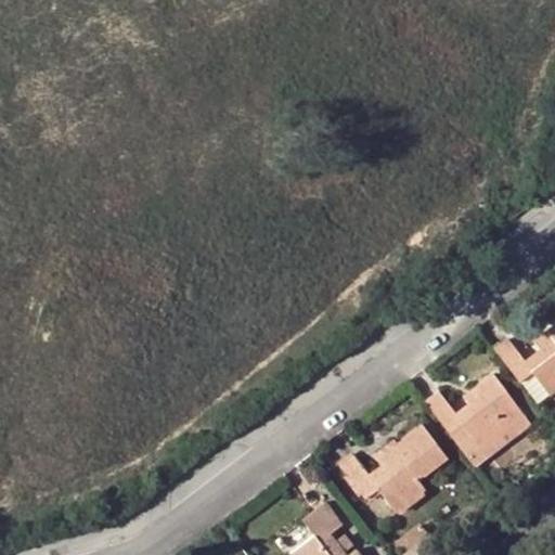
[(506,340),(493,350),(517,383),(534,405),(547,395),(549,397),(554,391),(554,324),(545,333),(552,341),(540,351),(524,363),(506,340)]
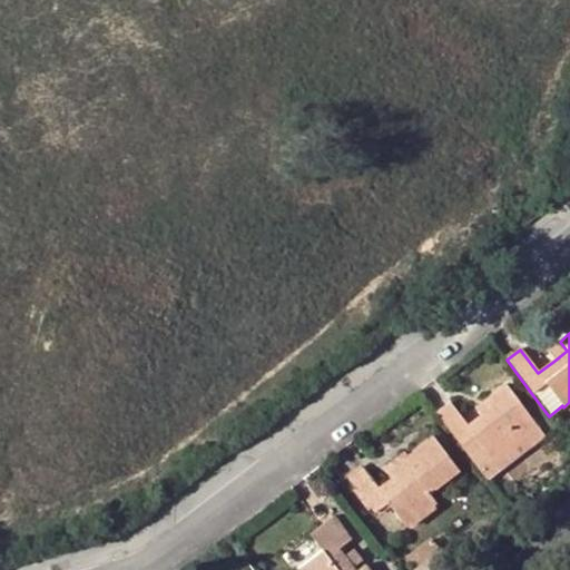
[(567,351),(560,342),(547,351),(554,361),(567,351)]
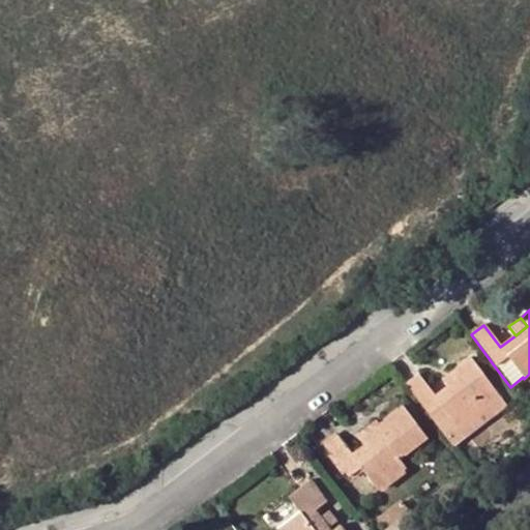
[(417,375),(404,385),(435,425),(446,416),(457,430),(499,398),(469,358),(450,372),(455,379),(446,387),(435,396),(417,375)]
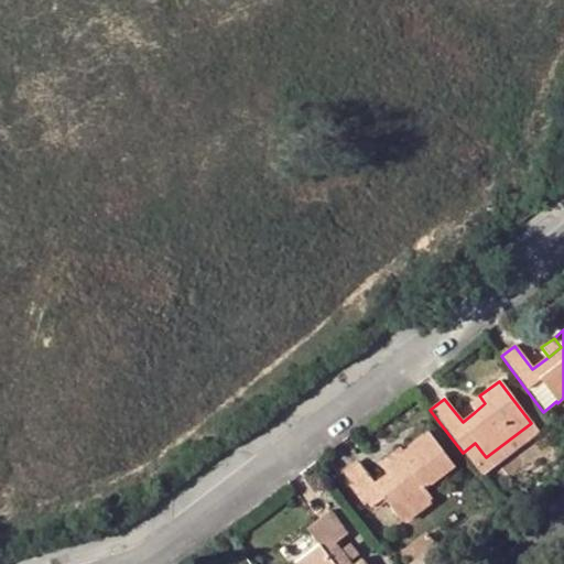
[(468,404),(475,412),(485,403),(479,396),(468,404)]
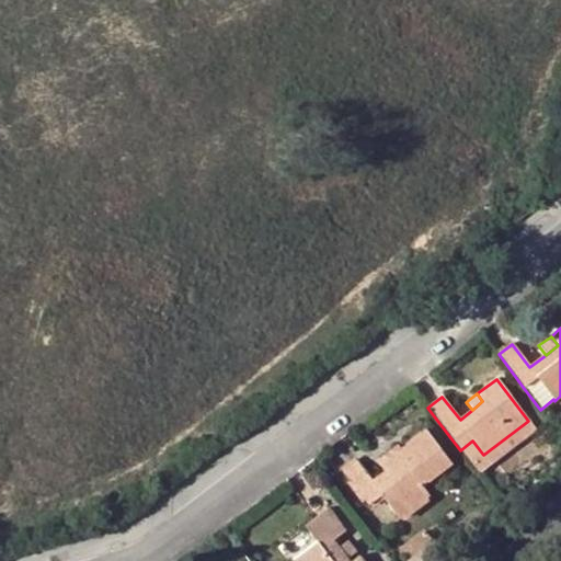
[(460,450),(478,473),(534,428),(528,421),(483,455),(472,441),(460,450)]
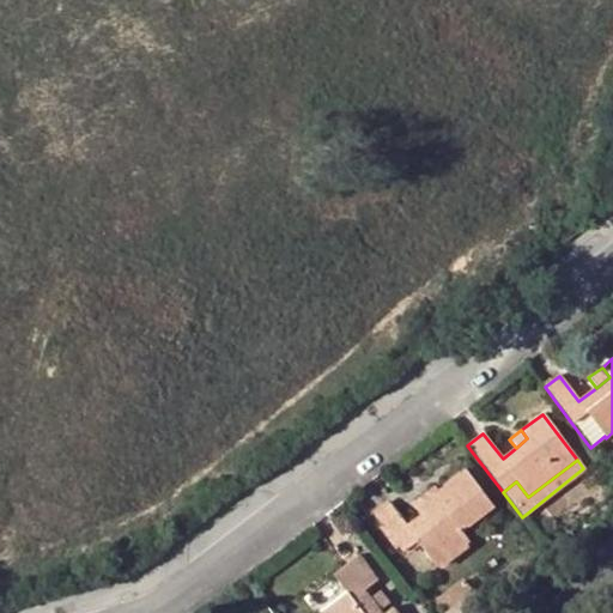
[(375,517),(401,551),(413,542),(435,569),(468,542),(461,532),(492,508),(465,471),(431,497),(439,507),(424,519),(408,532),(389,505),(375,517)]
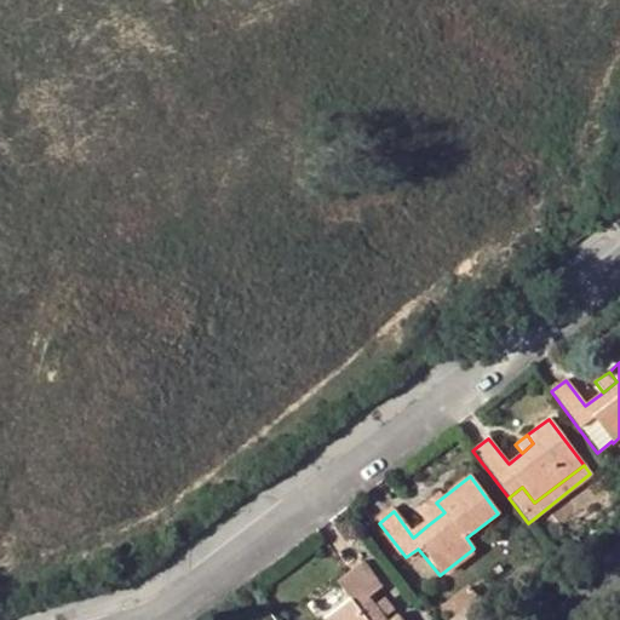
[(445,512),(436,503),(422,514),(429,524),(445,512)]
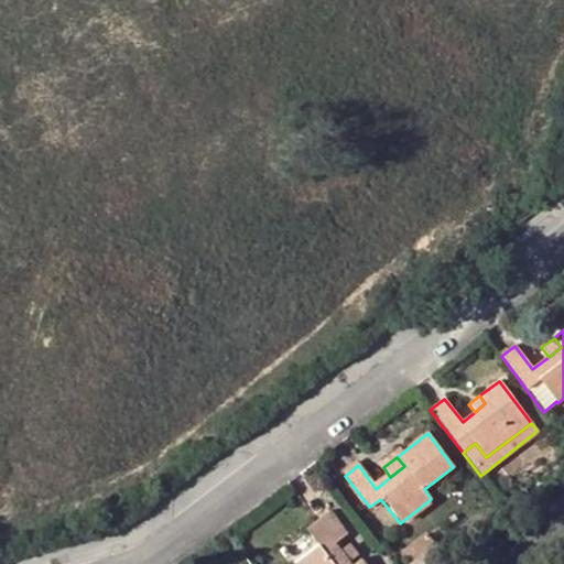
[(349,563),(348,562),(340,553),(335,546),(348,535),(329,511),(283,546),(295,563),(294,563),(361,563),(360,562),(357,563),(349,563)]
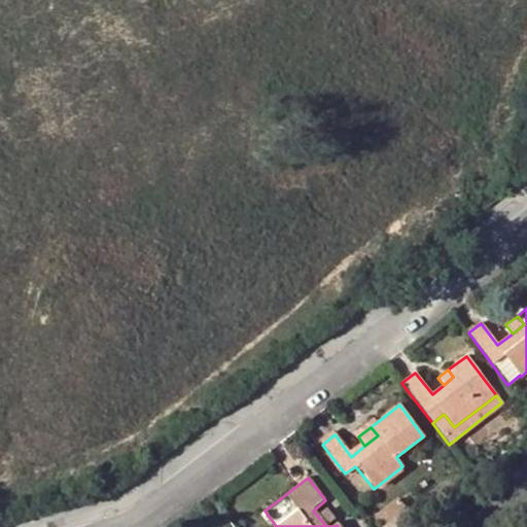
[(393,501),(373,516),(381,526),(383,526),(402,513),(393,501)]
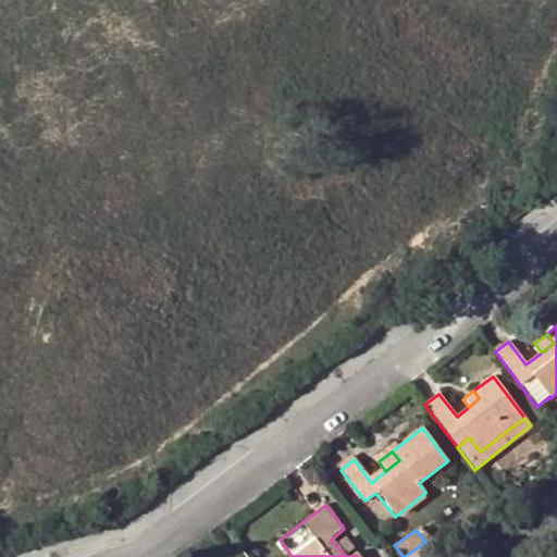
[(345,541),(336,546),(344,555),(351,549),(345,541)]
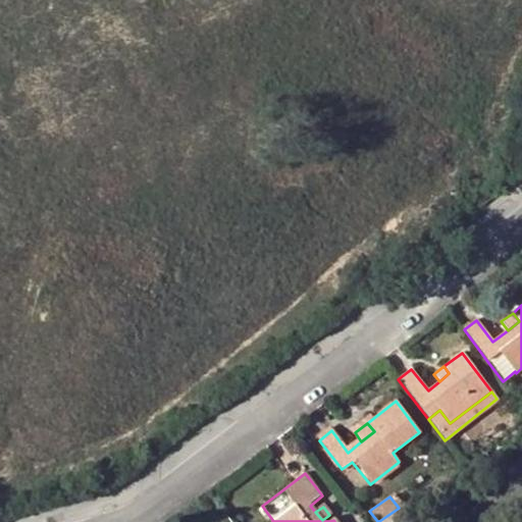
All buildings are outlined.
